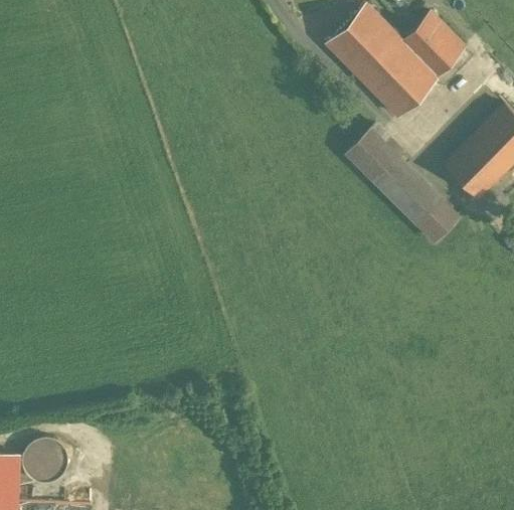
[(401,40),(364,4),(325,44),(396,117),(464,49),(429,13),(401,40)]
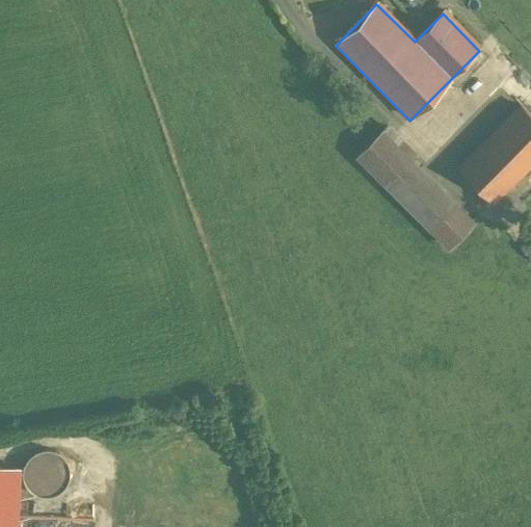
[(530,120),(521,109),(459,172),(492,204),(530,163),(530,120)]
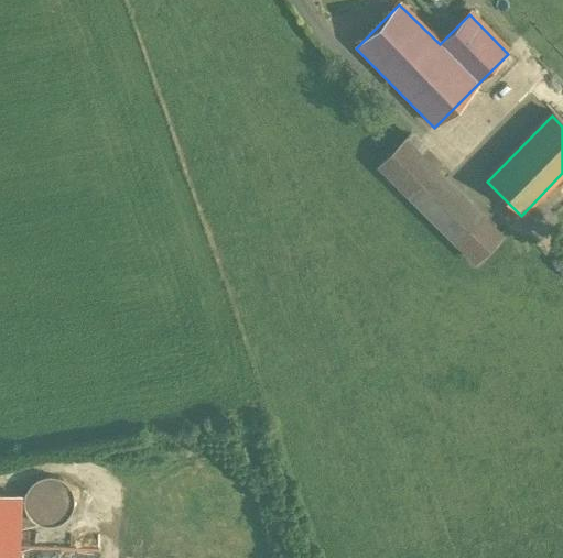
[(439,166),(410,138),(378,170),(408,198),(433,173),(439,166)]
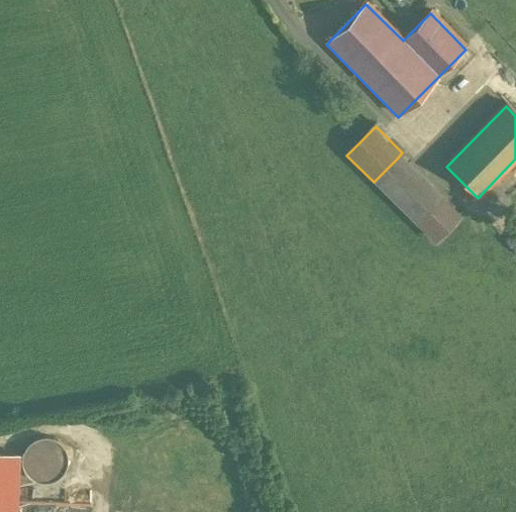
[(440,201),(397,159),(374,182),(416,225),(440,201)]
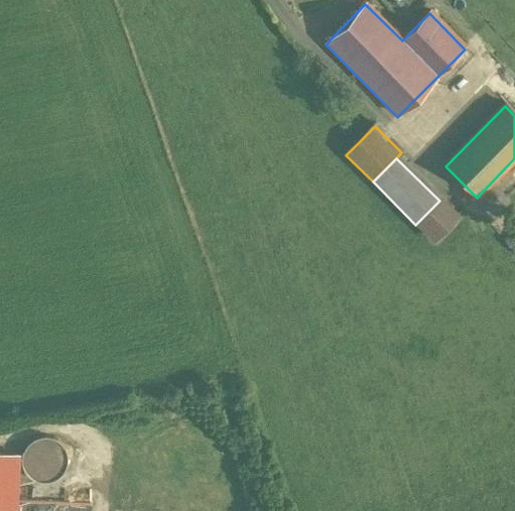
[(50,439),(46,438),(42,438),(39,438),(35,439),(33,440),(30,442),(28,444),(25,448),(23,450),(22,454),(21,457),(20,460),(20,462),(20,466),(21,469),(23,472),(24,474),(25,476),(27,479),(30,481),(33,483),(36,484),(39,485),(43,485),(48,484),(51,483),(54,482),(57,480),(59,478),(61,476),(63,474),(66,470),(66,467),(67,465),(67,461),(66,456),(65,453),(62,449),(60,445),(57,443),(54,441),(50,439)]
